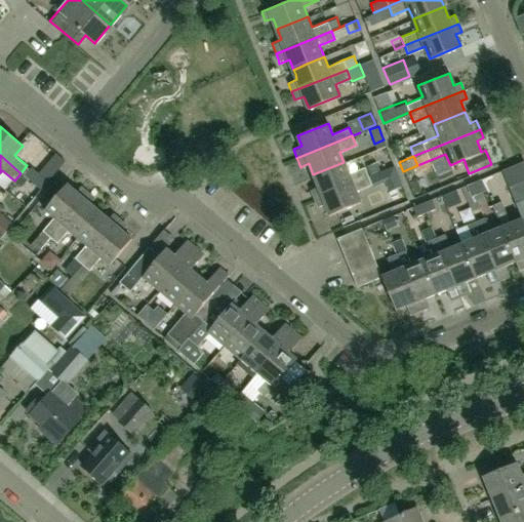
[(508,185),(523,177),(523,160),(502,170),(508,185)]
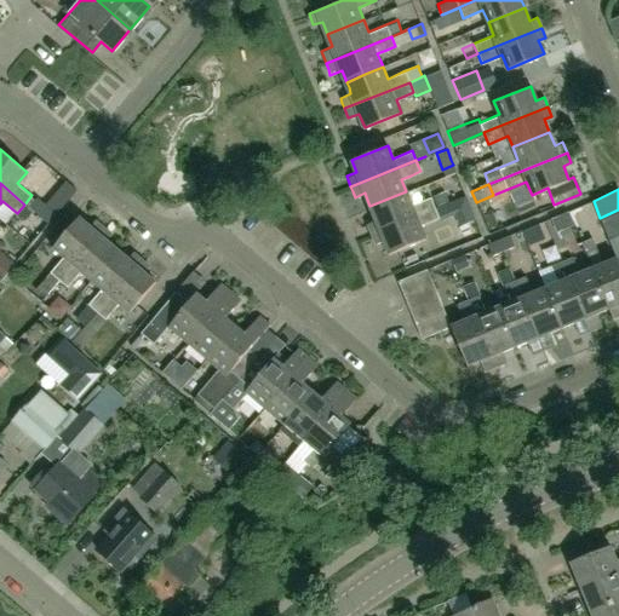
[(435,205),(447,200),(443,190),(431,195),(435,205)]
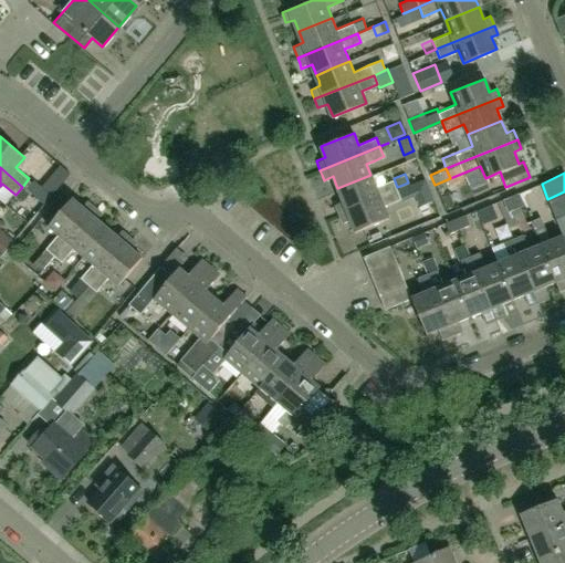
[(337,188),(342,200),(333,204),(337,212),(425,178),(424,177),(396,189),(393,179),(376,186),(370,175),(337,188)]
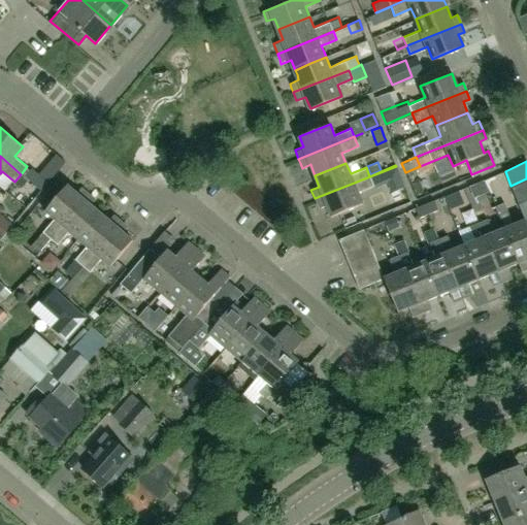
[(40,190),(55,172),(44,165),(38,172),(31,166),(23,175),(40,190)]
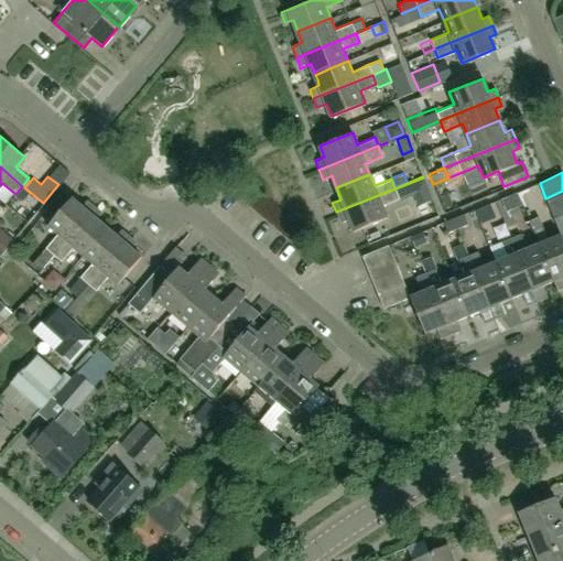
[(426,187),(423,177),(336,212),(339,222),(348,218),(354,230),(387,217),(382,205),(426,187)]
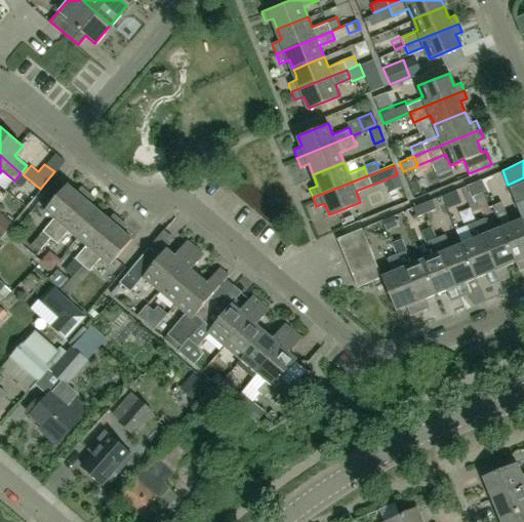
[(523,177),(508,185),(514,200),(523,196),(523,177)]
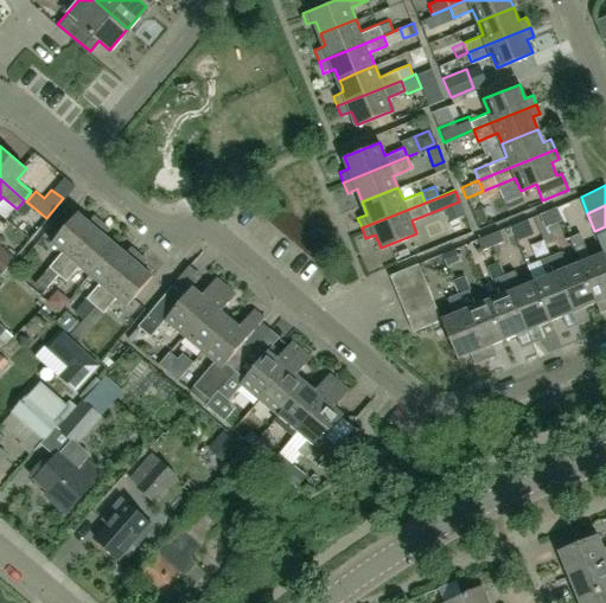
[(52,239),(63,249),(49,265),(57,274),(101,220),(93,213),(87,219),(77,210),(52,239)]
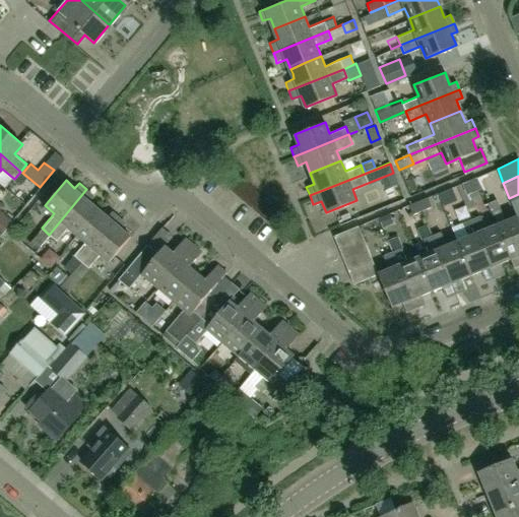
[(451,187),(437,192),(442,204),(455,199),(451,187)]
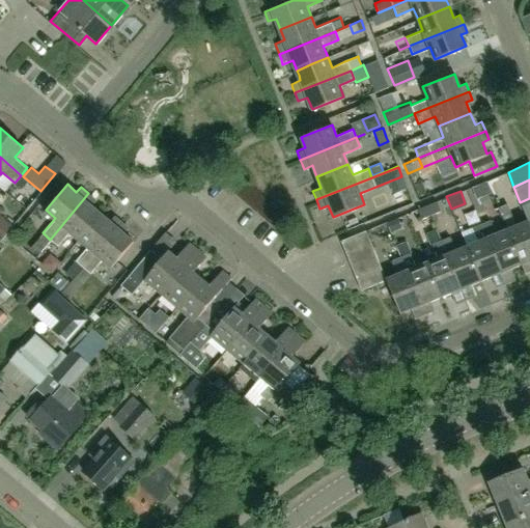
[(95,199),(88,193),(50,240),(58,246),(71,231),(79,238),(100,212),(91,204),(95,199)]
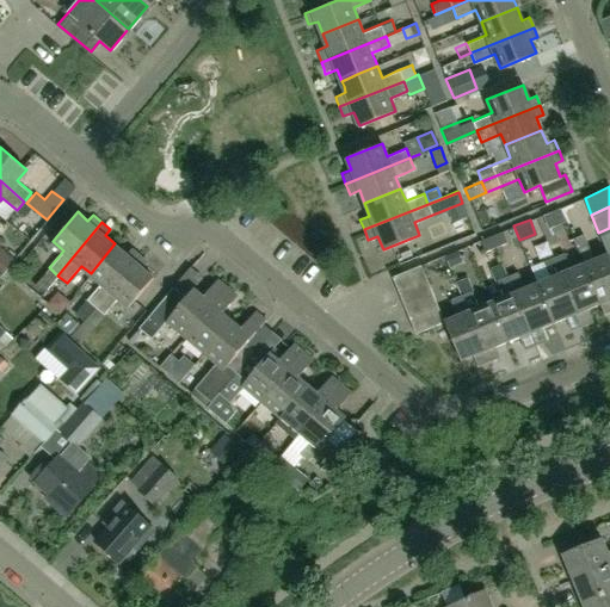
[(584,233),(572,237),(581,264),(598,302),(602,313),(609,308),(609,297),(609,296),(609,229),(599,234),(607,253),(593,259),(584,233)]
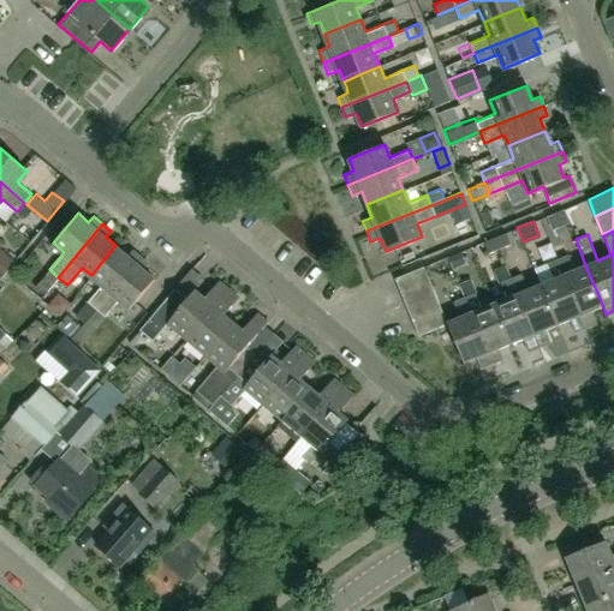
[(493,237),(499,249),(510,243),(506,232),(493,237)]
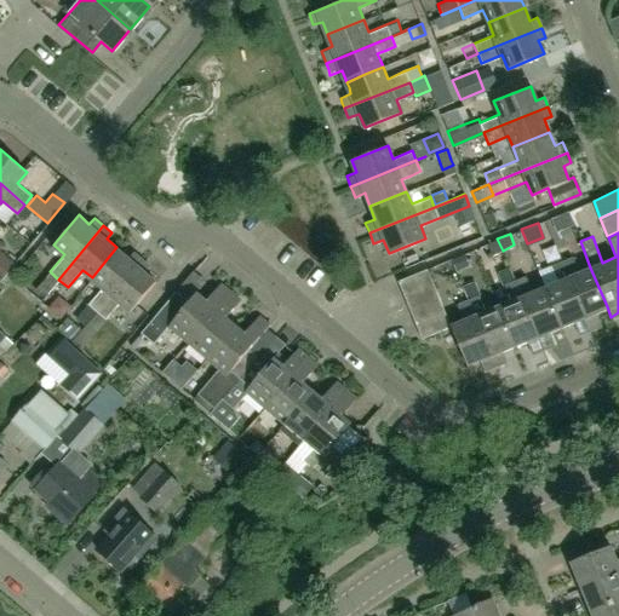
[(503,251),(497,239),(487,242),(492,254),(503,251)]
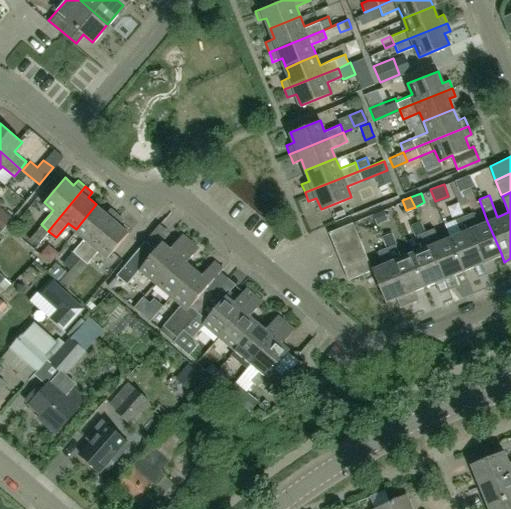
[(96,204),(76,229),(83,235),(71,251),(79,257),(116,213),(108,207),(104,212),(96,204)]
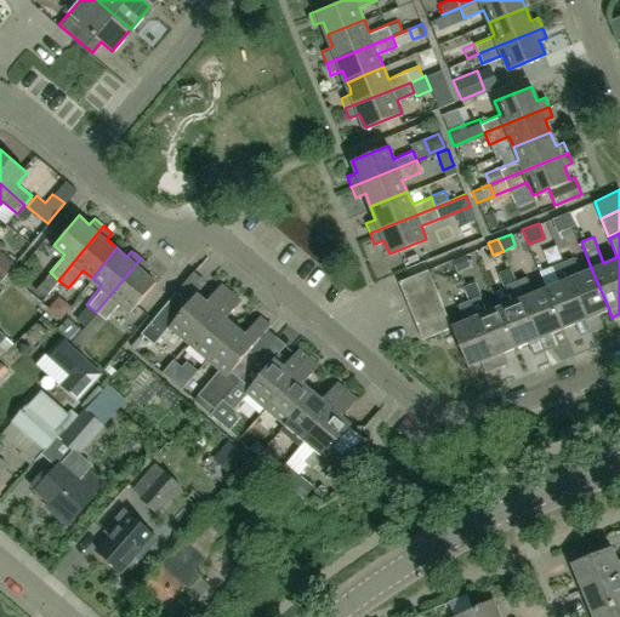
[(0,276),(12,262),(0,252),(0,276)]
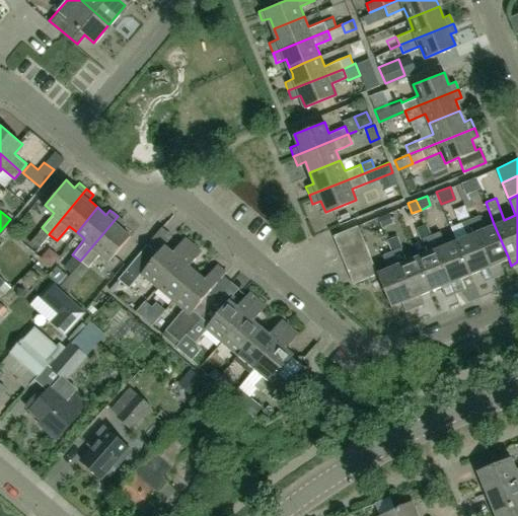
[(381,227),(393,222),(388,211),(376,216),(381,227)]
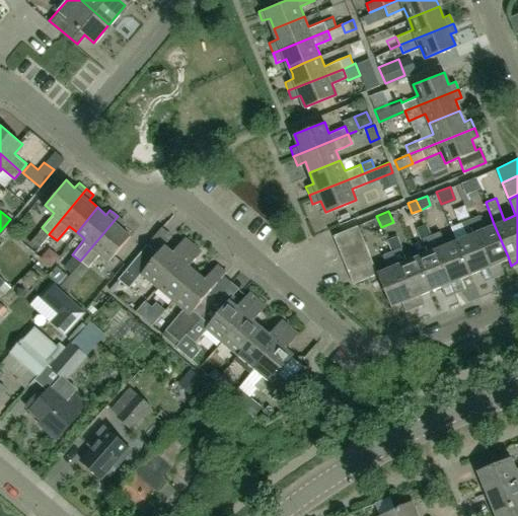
[(478,214),(469,217),(493,273),(502,269),(499,261),(508,256),(494,224),(484,228),(478,214)]
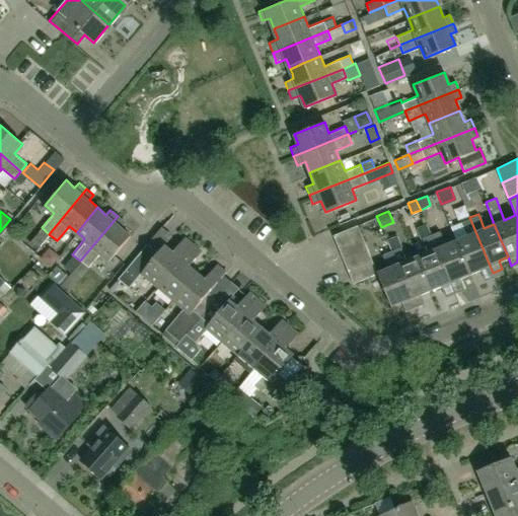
[(125,222),(118,216),(80,261),(88,267),(100,251),(108,260),(130,235),(121,227),(125,222)]
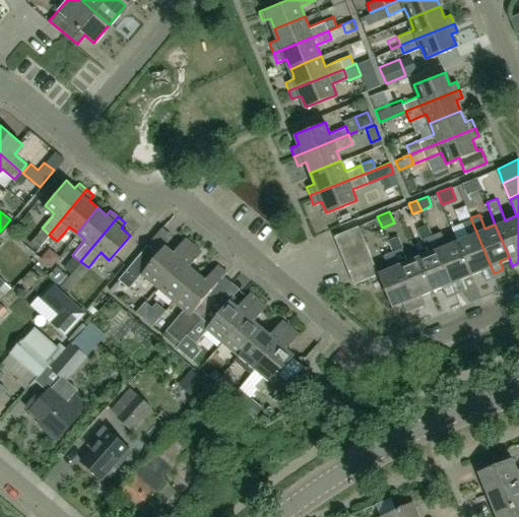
[(465,236),(456,240),(470,273),(480,268),(483,277),(494,273),(470,217),(460,222),(465,236)]
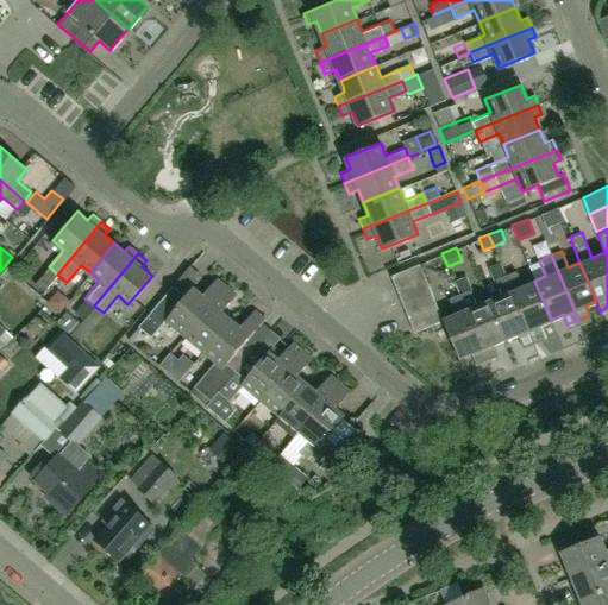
[(395,288),(425,277),(419,262),(389,275),(395,288)]
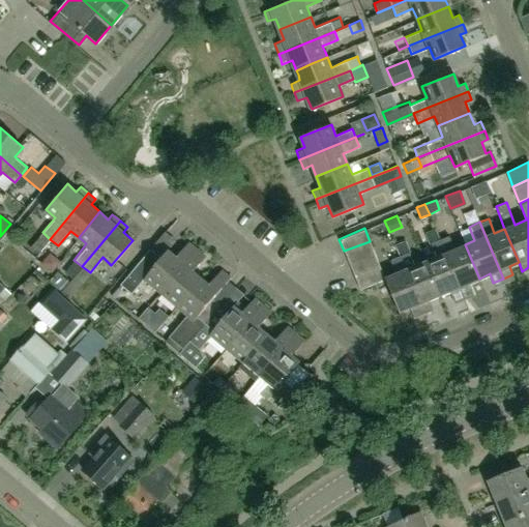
[(479,279),(465,244),(454,249),(448,234),(440,238),(463,295),(473,291),(469,283),(479,279)]
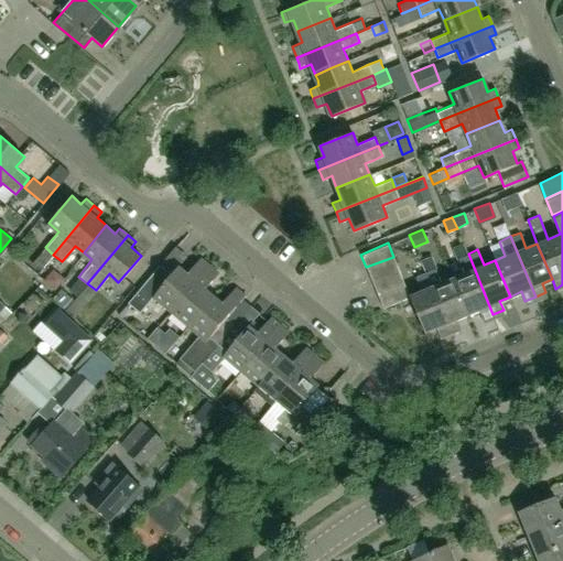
[(493,314),(468,254),(456,258),(463,273),(452,278),(466,314),(479,309),(483,319),(493,314)]
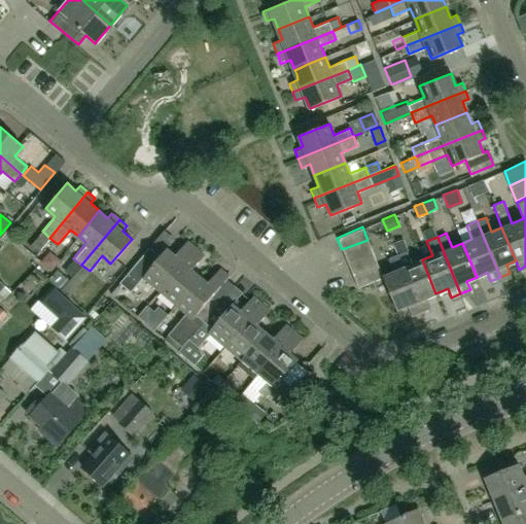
[(159,290),(196,247),(186,240),(174,254),(166,247),(160,254),(149,246),(118,282),(130,291),(143,277),(159,290)]
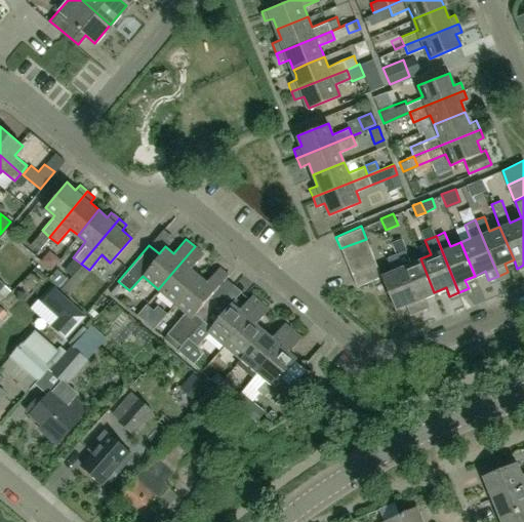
[(371,251),(366,239),(340,248),(346,262),(371,251)]
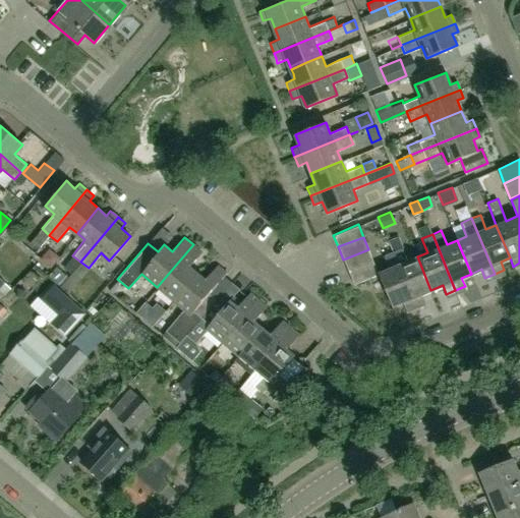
[(193,244),(157,287),(174,300),(196,273),(189,266),(201,250),(193,244)]
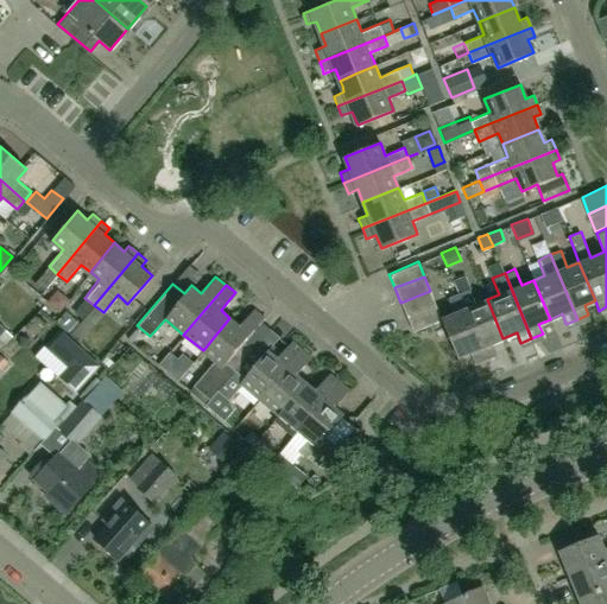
[(474,305),(468,290),(459,293),(462,303),(466,310),(470,322),(486,357),(497,354),(492,343),(503,338),(487,299),(474,305)]
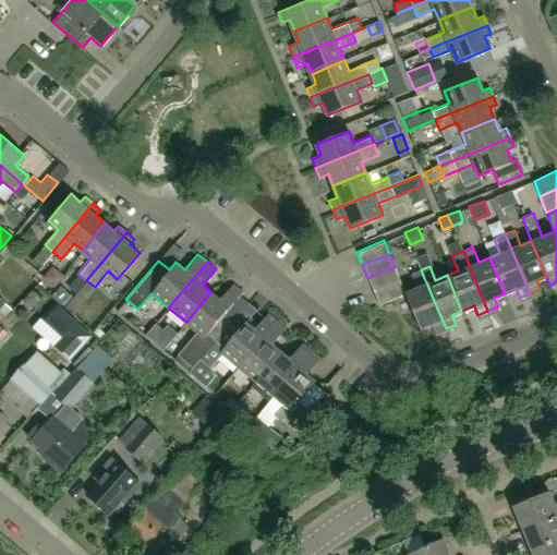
[(400,280),(395,267),(367,278),(373,291),(400,280)]
